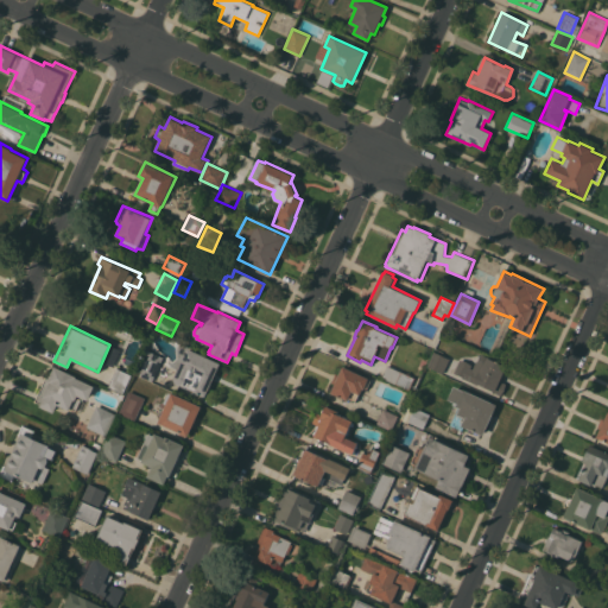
[(188,348),(221,363),(220,365),(221,366),(214,380),(213,380),(211,385),(213,385),(209,391),(208,391),(206,397),(176,384),(173,378),(188,348)]
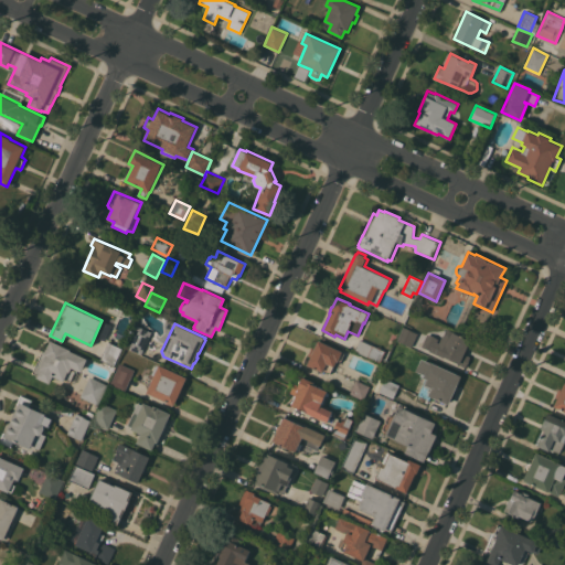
[(126,348),(137,324),(152,332),(141,354),(126,348)]
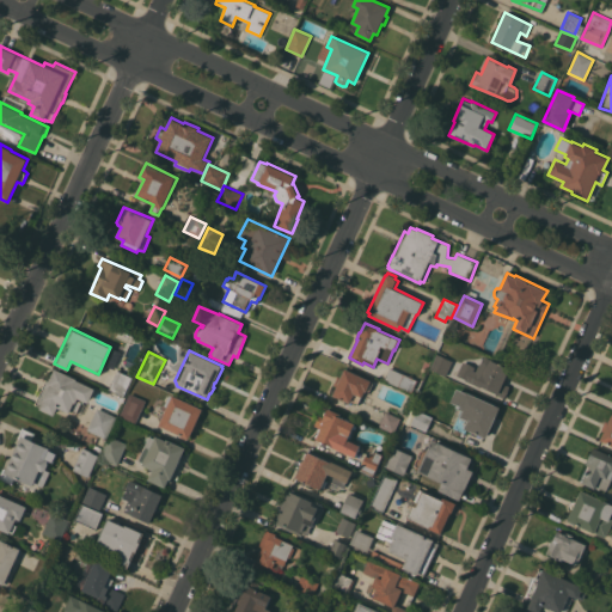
[(452,361),(445,375),(430,368),(438,354),(452,361)]
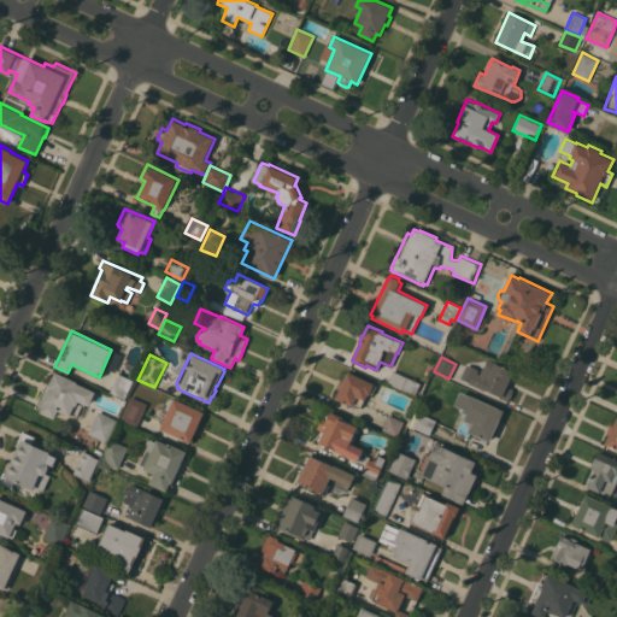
[(513,371),(507,386),(513,389),(512,395),(509,400),(498,395),(498,394),(486,389),(483,388),(482,389),(469,383),(470,382),(460,377),(466,364),(479,370),(477,374),(480,374),(483,366),(485,366),(488,359),(513,371)]
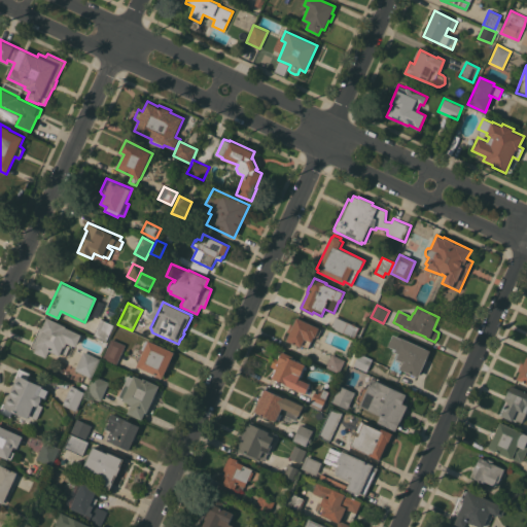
[(318,327),(320,328),(316,337),(314,336),(314,337),(313,336),(310,342),(310,341),(307,348),(301,345),(300,346),(285,340),(295,316),(318,326),(318,327)]
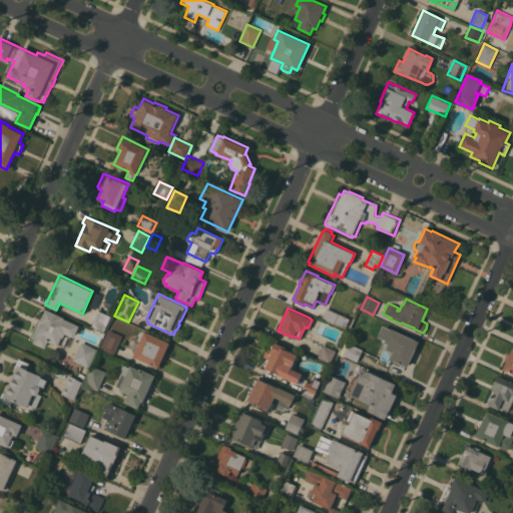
[(39,318),(41,319),(46,309),(65,318),(64,319),(79,326),(74,338),(71,336),(69,339),(68,338),(64,346),(59,344),(58,346),(49,342),(45,349),(33,343),(34,341),(29,339),(39,318)]
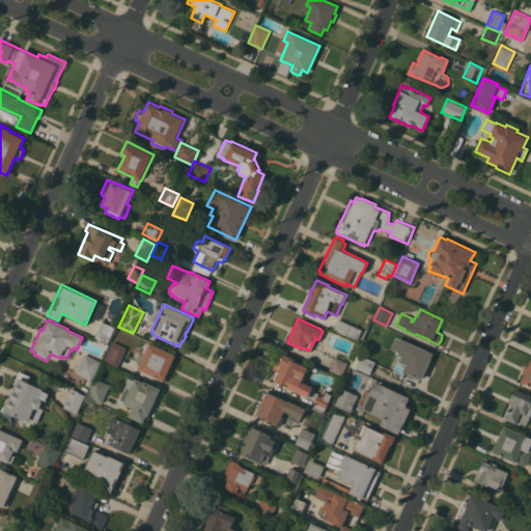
[(338,319),(362,330),(357,340),(334,330),(338,319)]
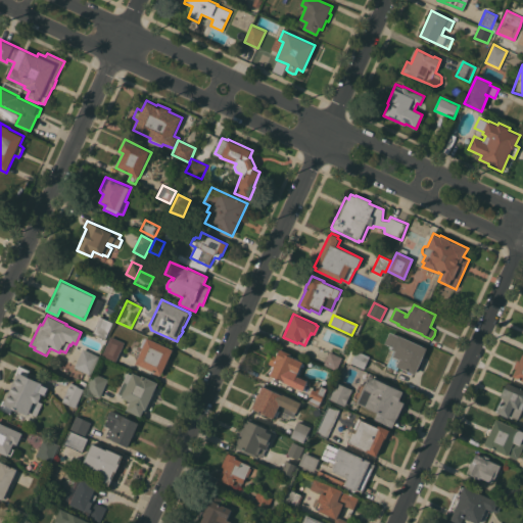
[(113,323),(105,338),(93,332),(100,317),(113,323)]
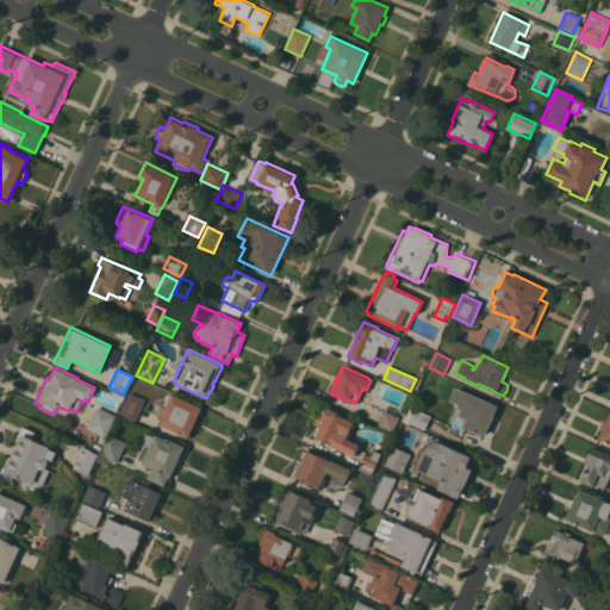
[(485,436),(465,428),(464,431),(452,427),(458,415),(459,415),(461,410),(458,408),(459,404),(449,400),(455,387),(465,391),(498,405),(485,436)]
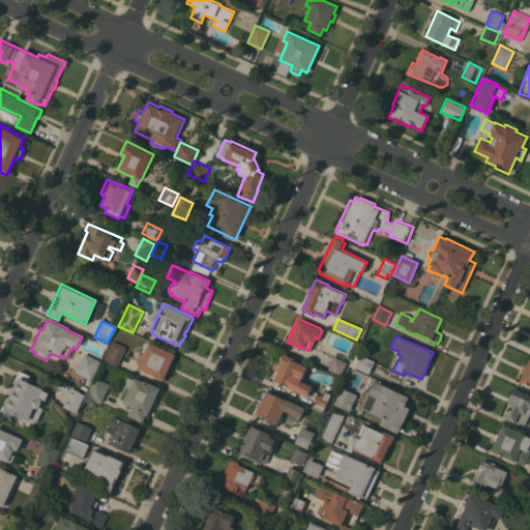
[(113,341),(126,347),(117,366),(104,360),(113,341)]
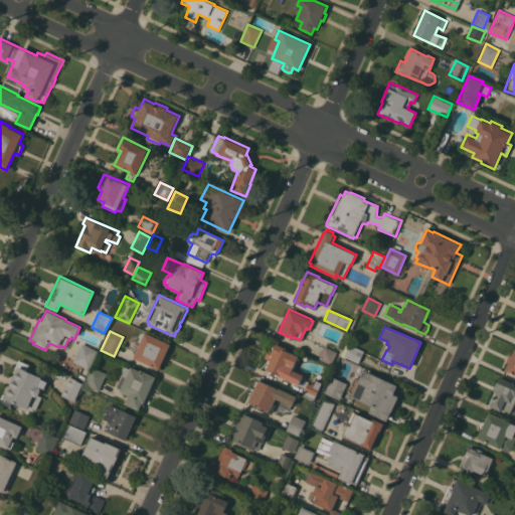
[(167,353),(168,353),(165,361),(163,360),(159,369),(157,368),(157,369),(152,367),(153,366),(134,358),(141,341),(139,340),(142,332),(145,333),(145,332),(171,344),(167,353)]
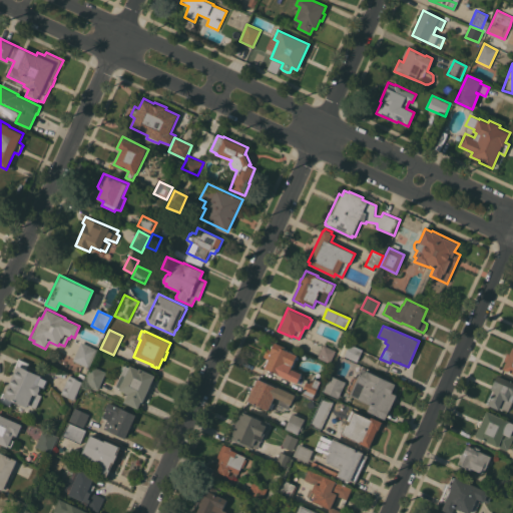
[(89,368),(73,361),(81,342),(97,349),(89,368)]
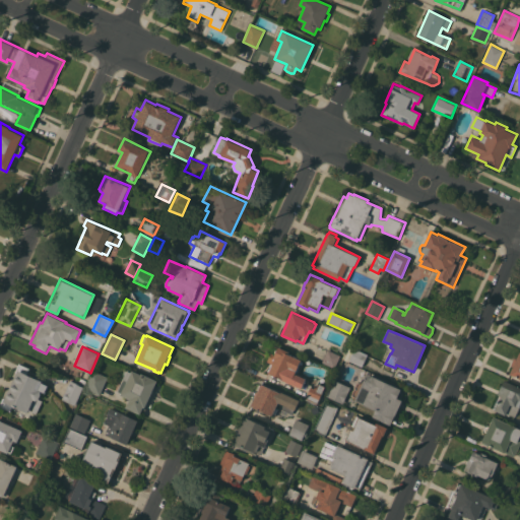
[(269,372),(268,371),(270,369),(271,367),(271,366),(272,364),(267,362),(271,352),(275,354),(276,352),(275,352),(277,348),(277,349),(278,346),(289,351),(288,353),(302,360),(301,361),(303,362),(302,364),(300,363),(295,373),(306,378),(302,388),(268,373),(269,372)]
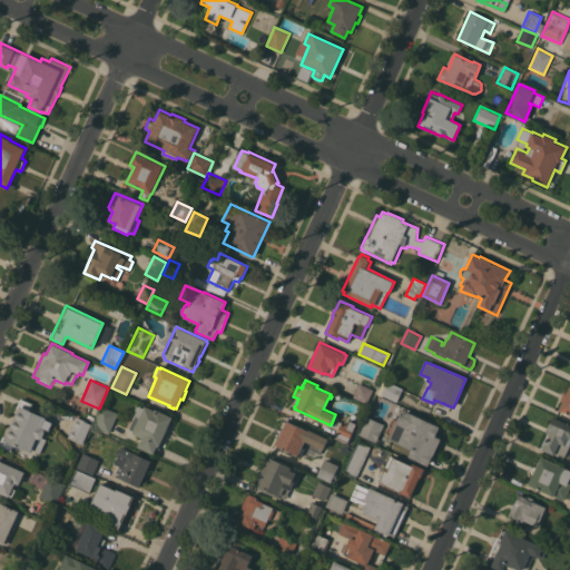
[(389,381),(403,389),(396,402),(382,395),(389,381)]
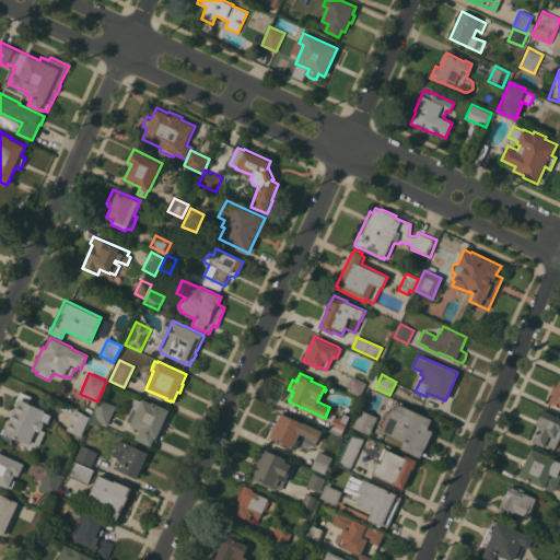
[(361,396),(347,389),(353,376),(366,383),(361,396)]
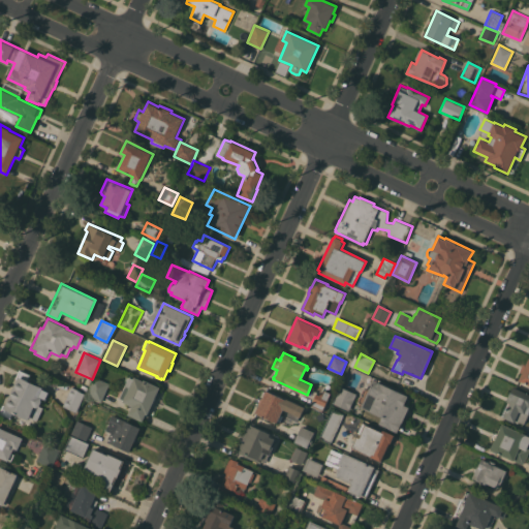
[(528,384),(519,380),(522,373),(520,371),(524,363),(526,364),(528,358),(528,384)]
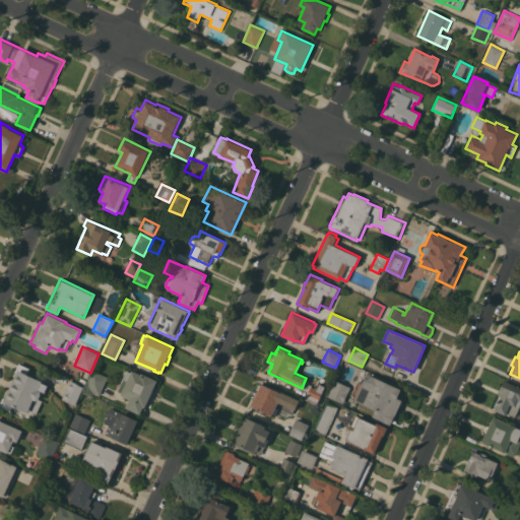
[(13,405),(10,412),(0,406),(0,403),(3,397),(5,398),(17,373),(15,372),(19,363),(30,368),(27,374),(43,381),(43,382),(49,385),(45,393),(41,391),(41,394),(39,398),(43,400),(37,412),(36,413),(29,410),(28,412),(13,405)]
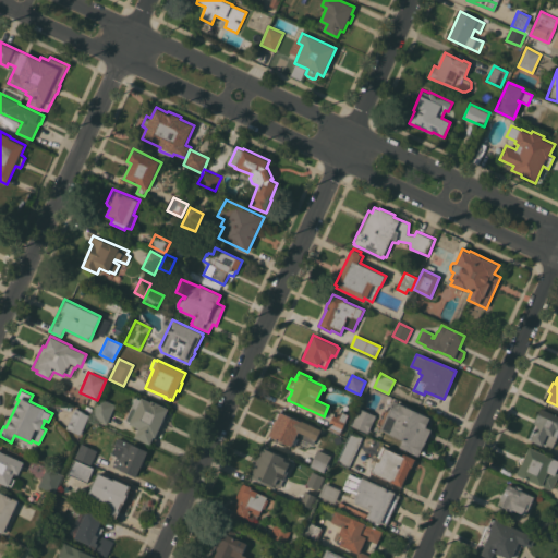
[(156,437),(154,437),(150,445),(135,437),(140,428),(130,424),(131,422),(125,420),(134,402),(132,401),(135,393),(141,396),(140,398),(142,398),(142,397),(152,401),(152,400),(169,409),(156,437)]
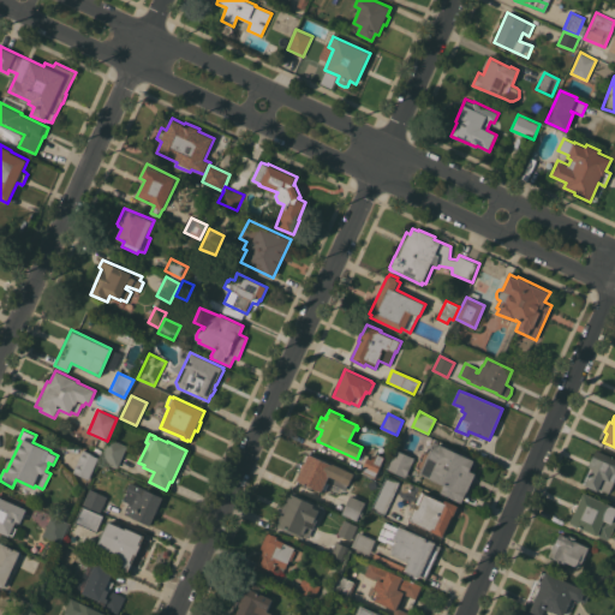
[(101,459),(111,437),(127,446),(118,467),(101,459)]
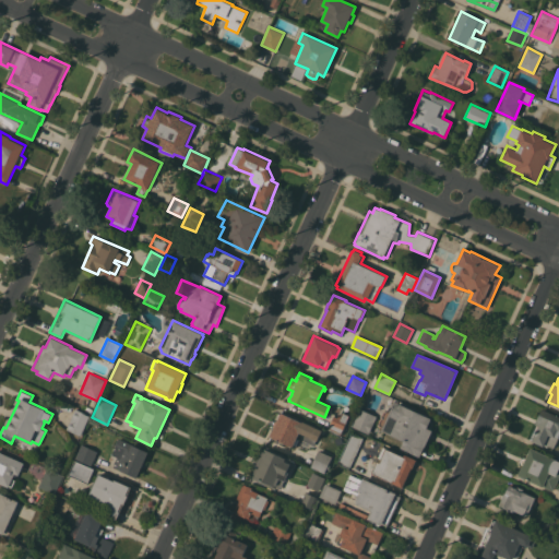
[(382,427),(377,425),(384,408),(390,411),(394,401),(431,418),(427,428),(432,430),(420,458),(401,448),(404,441),(381,430),(382,427)]
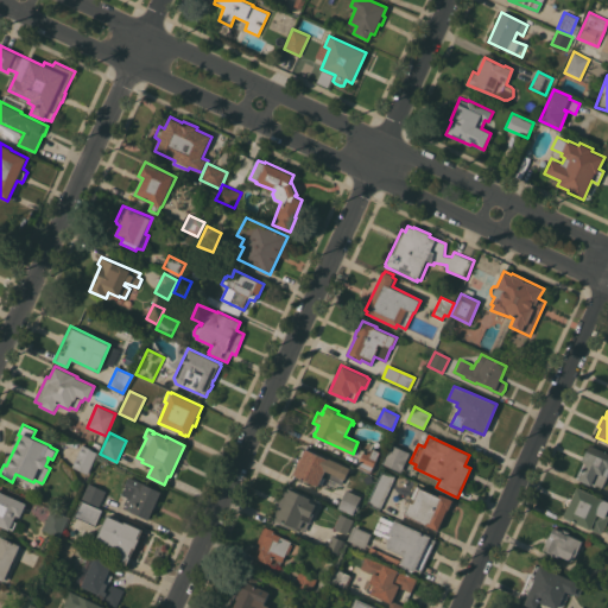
[(99,451),(88,474),(73,467),(82,444),(99,451)]
